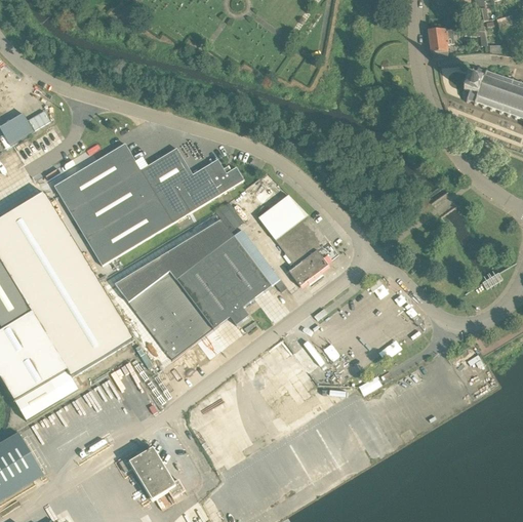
[(473,0),(476,9),(484,6),(482,0),(473,0)]
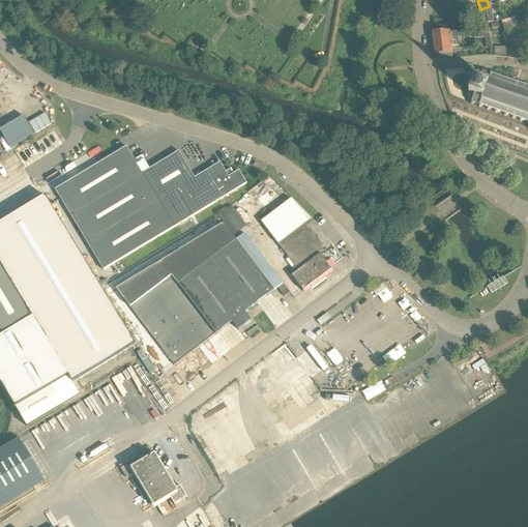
[(489,6),(480,9),(469,12),(475,29),(488,30),(485,21),(492,19),(491,18),(490,11),(489,6)]
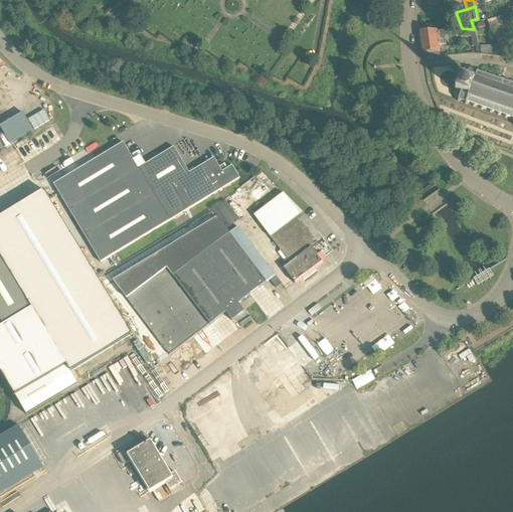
[(443,27),(418,28),(422,55),(423,56),(438,54),(438,53),(438,49),(439,49),(438,42),(444,41),(444,36),(444,29),(443,27)]
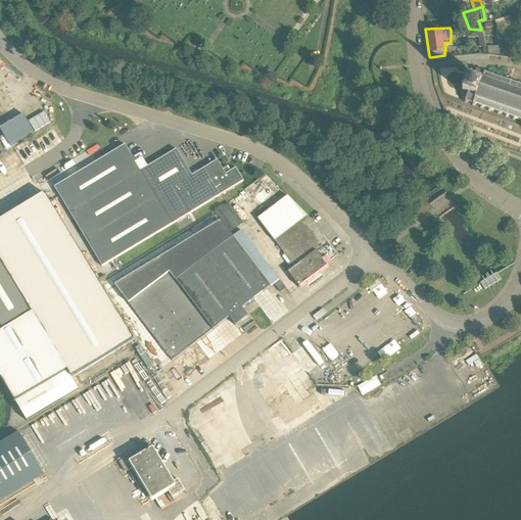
[(499,76),(491,74),(492,72),(490,71),(489,73),(483,71),(484,68),(482,68),(482,69),(476,67),(476,66),(474,65),(474,66),(473,66),(472,68),(473,68),(471,76),(466,74),(461,88),(466,90),(464,97),(462,96),(462,98),(463,98),(463,100),(464,100),(465,99),(471,101),(470,103),(472,103),(473,102),(479,104),(478,106),(480,106),(480,105),(486,107),(486,108),(488,109),(488,108),(495,110),(495,112),(498,113),(498,112),(498,111),(504,113),(503,115),(505,115),(506,114),(511,116),(510,117),(512,119),(513,117),(520,120),(519,122),(520,122),(519,124),(520,124),(520,83),(517,82),(518,81),(516,80),(515,82),(509,80),(510,78),(508,77),(507,79),(500,76),(501,75),(499,74),(499,76)]
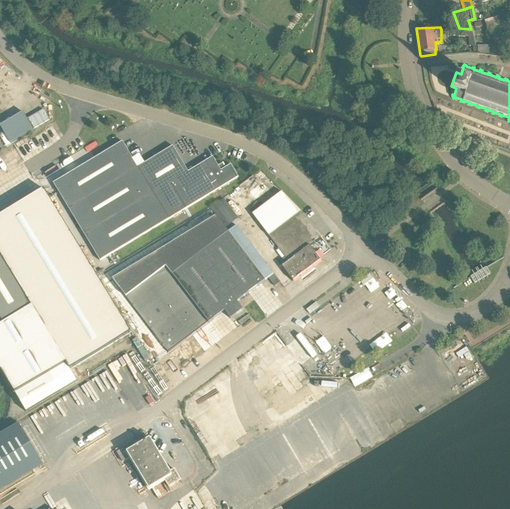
[(0,126),(8,140),(24,131),(48,117),(41,106),(25,116),(21,109),(0,121),(0,126)]
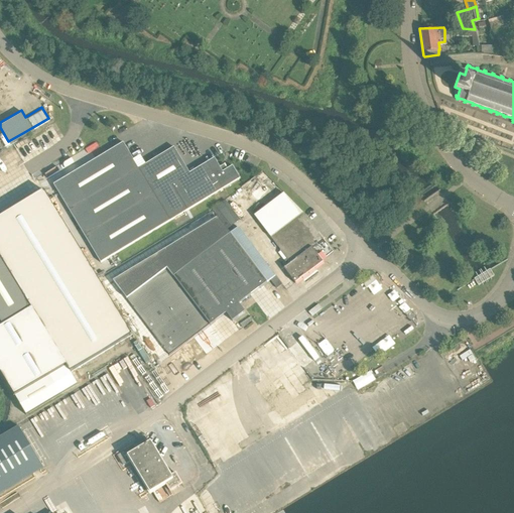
[(172,145),(137,166),(121,140),(51,182),(99,261),(238,176),(231,163),(226,166),(225,163),(220,162),(218,164),(213,155),(187,170),(172,145)]
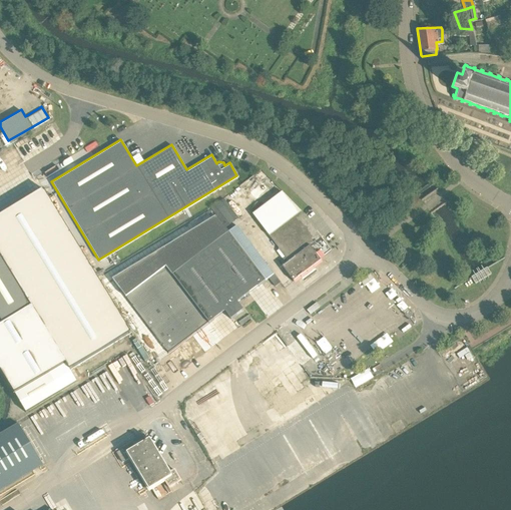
[(251,173),(259,181),(267,174),(259,166),(251,173)]
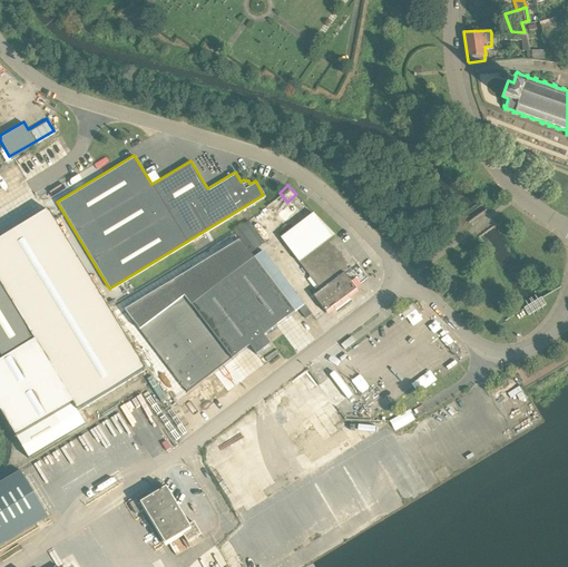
[(402,199),(397,193),(391,199),(398,205),(402,199)]
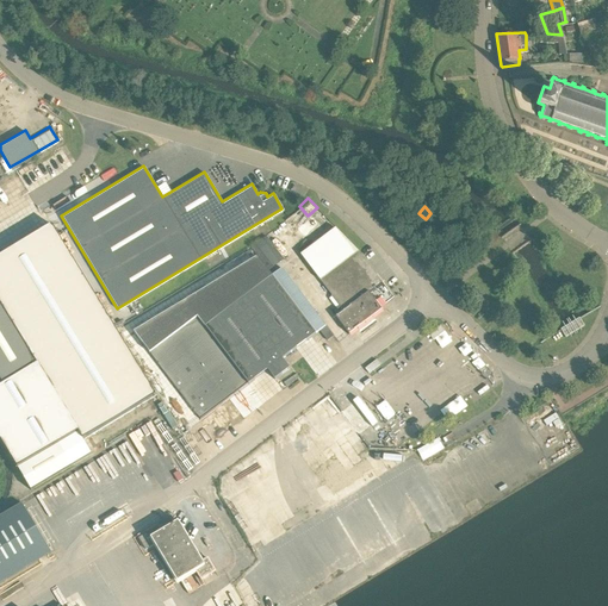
[(312,223),(320,232),(330,224),(324,216),(312,223)]
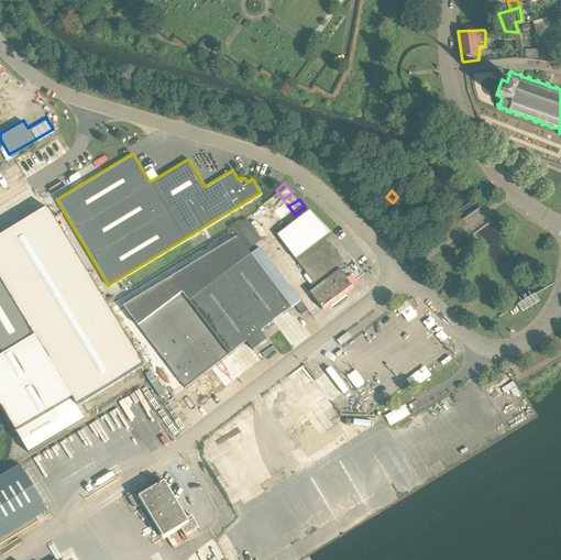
[(0,351),(1,353),(33,335),(74,402),(143,363),(46,205),(0,233),(0,351)]
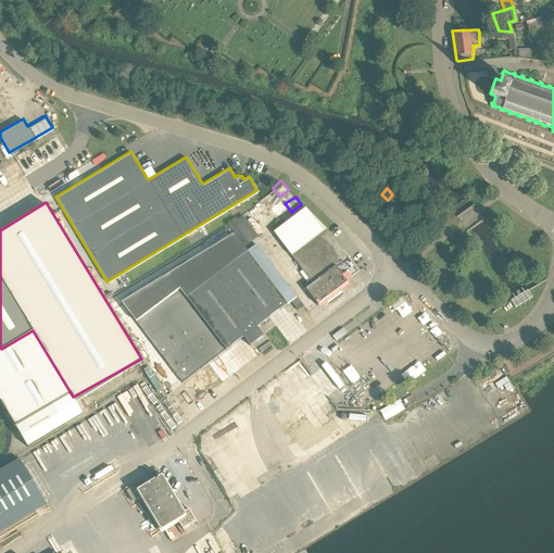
[(357,268),(325,226),(307,203),(272,229),(290,253),(291,253),(312,280),(304,286),(316,302),(345,280),(344,278),(357,268)]
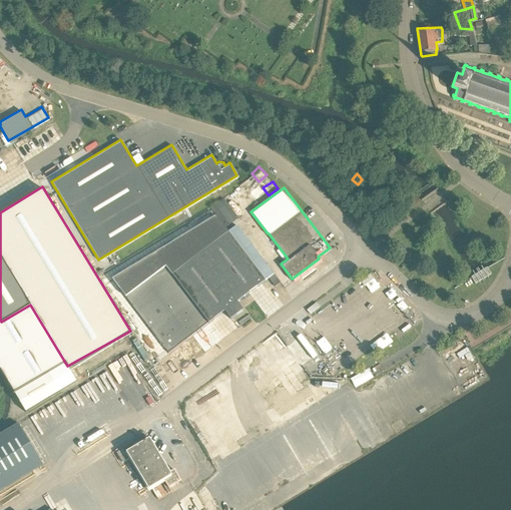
[(226,202),(225,203),(222,197),(214,201),(226,220),(234,215),(226,202)]
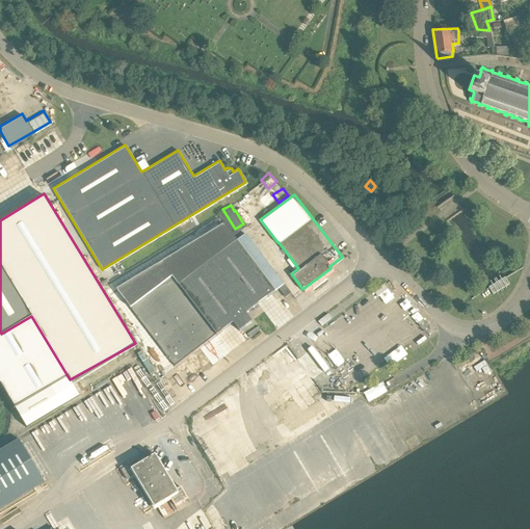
[(236,237),(235,237),(222,221),(115,287),(128,303),(173,364),(231,320),(237,328),(250,319),(244,311),(273,289),(236,237)]
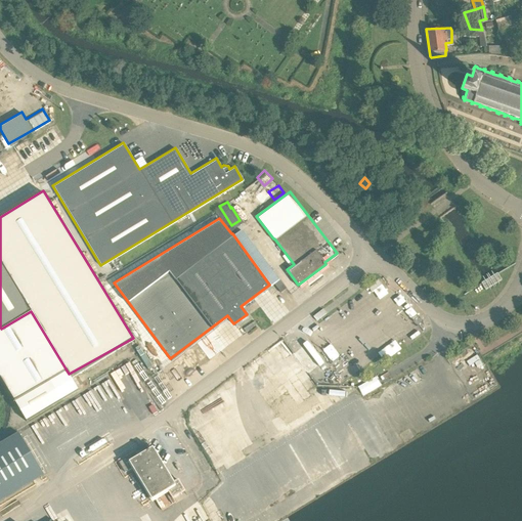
[(496,271),(480,278),(483,286),(499,278),(496,271)]
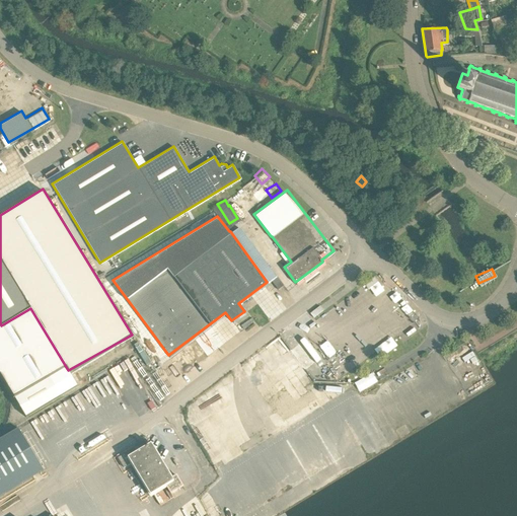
[(300,367),(318,356),(306,335),(288,346),(300,367)]
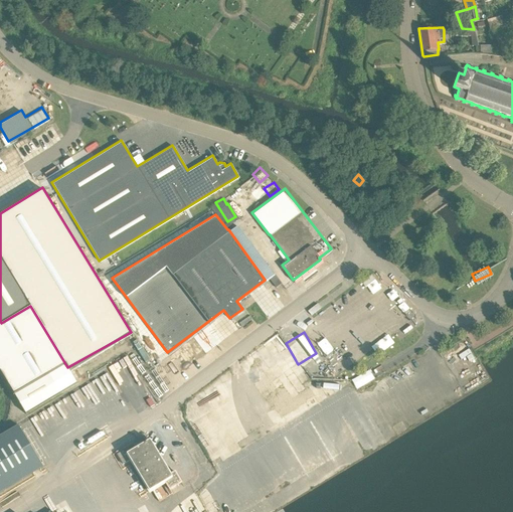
[(455,373),(466,366),(475,361),(463,341),(442,353),(455,373)]
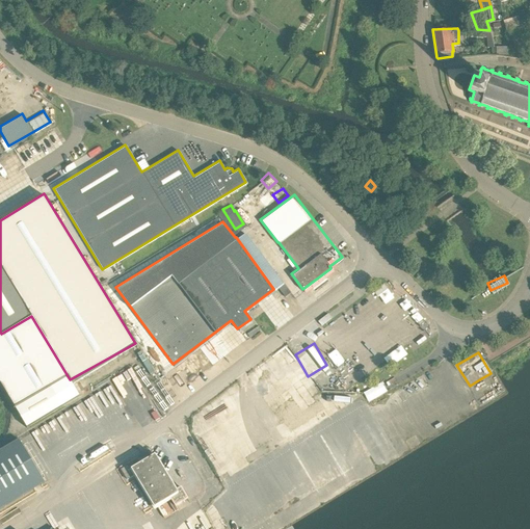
[(11,410),(23,427),(59,405),(48,387),(11,410)]
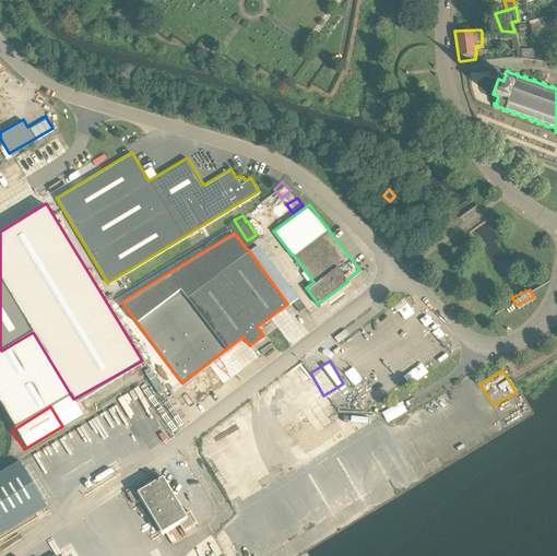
[(300,439),(315,427),(303,413),(289,425),(300,439)]
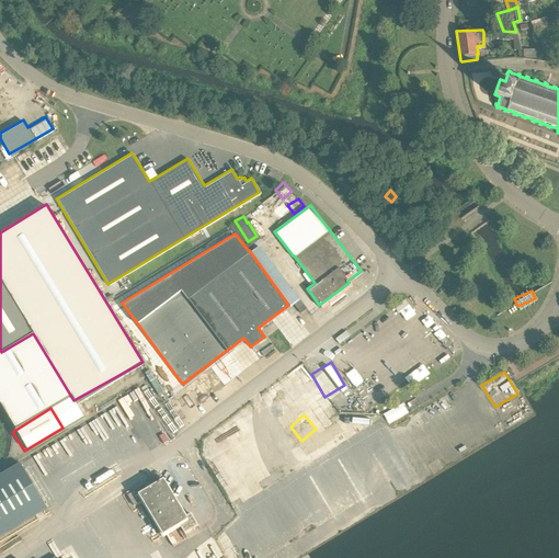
[(0,534),(46,507),(19,460),(0,471),(0,534)]
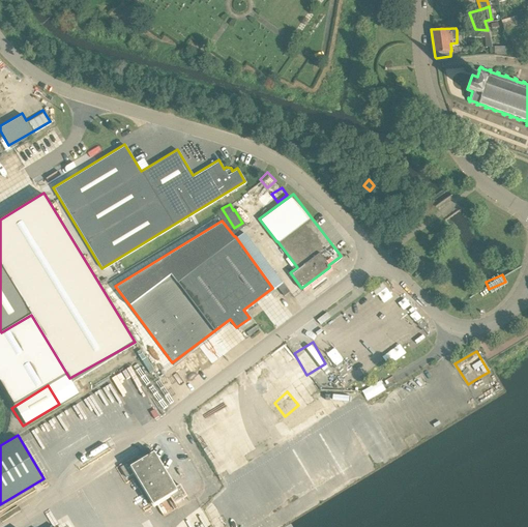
[(204,443),(209,459),(231,451),(226,436),(204,443)]
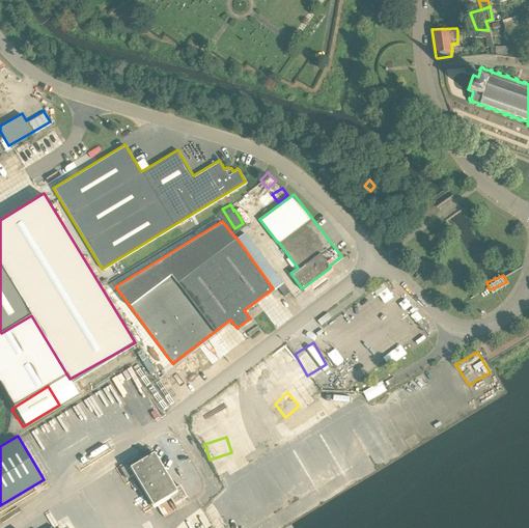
[(173,502),(185,495),(186,495),(179,484),(173,488),(152,453),(140,461),(138,457),(137,459),(136,455),(119,466),(126,476),(132,472),(134,475),(150,505),(169,495),(173,502)]
